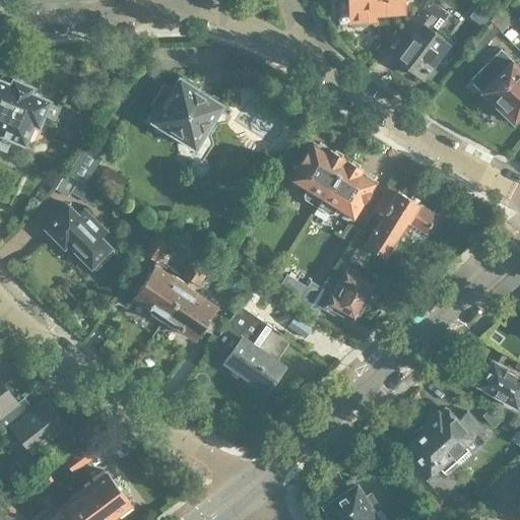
[(350,0),(352,20),(375,18),(375,12),(402,10),(401,0),(350,0)]
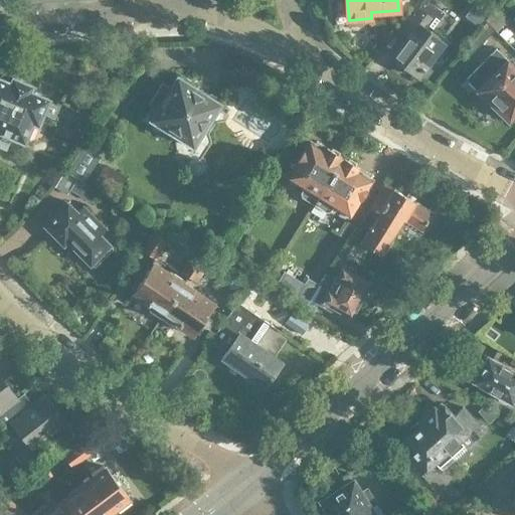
[(424,12),(433,0),(419,0),(415,6),(424,12)]
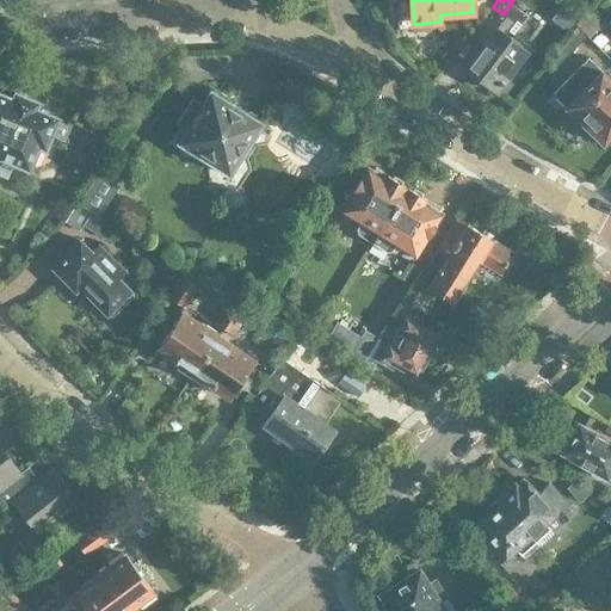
[(561,5),(550,20),(566,31),(576,16),(561,5)]
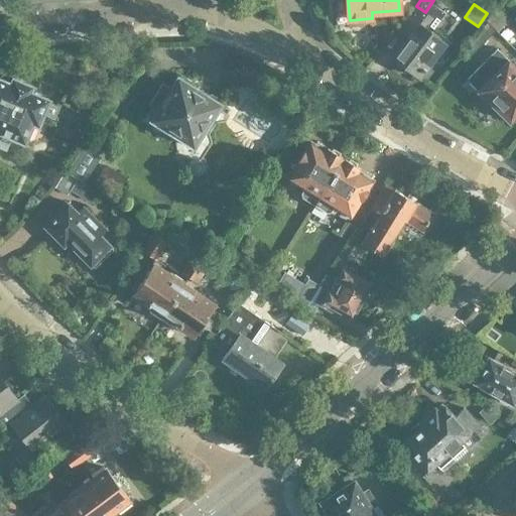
[(416,6),(399,29),(399,30),(400,29),(409,36),(393,57),(419,78),(429,63),(425,60),(441,40),(425,27),(432,18),(416,6)]
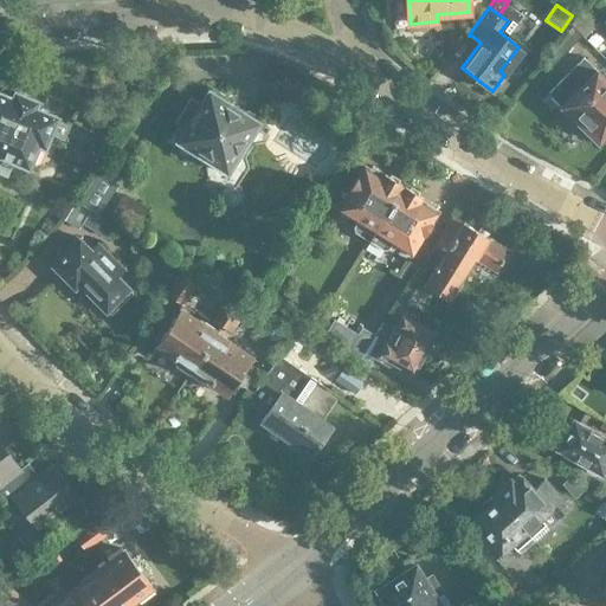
[(580,37),(571,27),(556,45),(563,53),(580,37)]
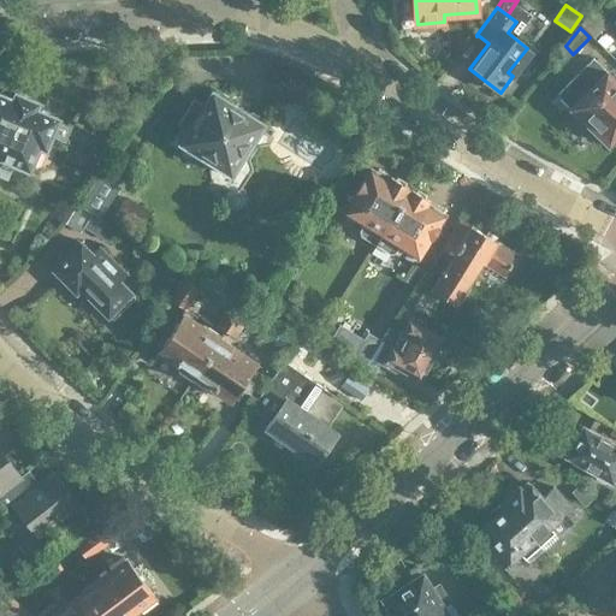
[(557,94),(570,108),(608,144),(611,141),(615,140),(615,80),(608,71),(606,71),(592,58),(557,94)]
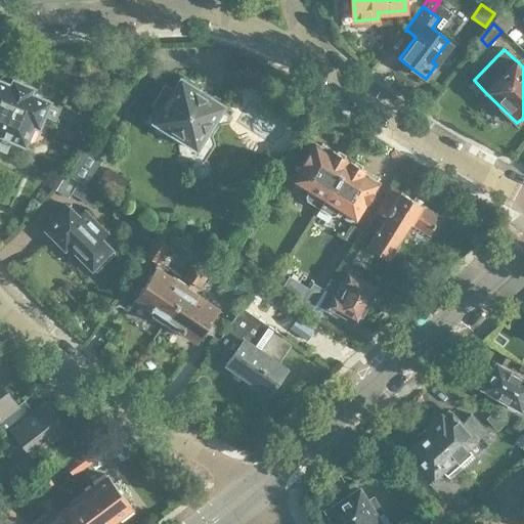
[(43,115),(45,116),(55,120),(60,107),(48,102),(49,100),(30,91),(32,87),(12,79),(11,83),(0,78),(0,132),(24,142),(33,123),(39,126),(43,115)]
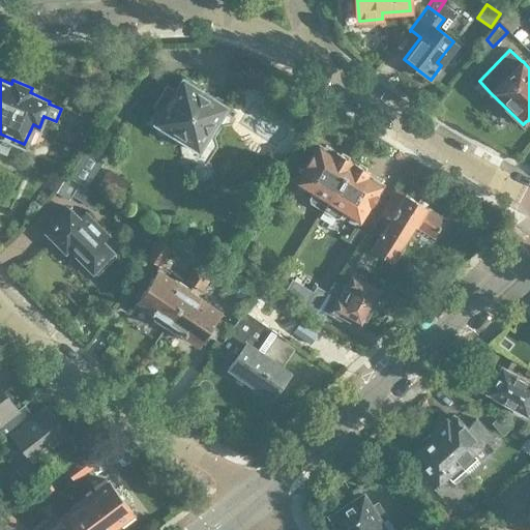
[(151,106),(159,112),(162,113),(154,124),(158,126),(158,131),(164,135),(169,133),(183,143),(183,148),(187,151),(194,149),(199,152),(201,148),(205,147),(208,143),(208,137),(216,124),(222,122),(225,118),(224,113),(228,108),(223,105),(223,100),(216,96),(213,98),(198,88),(197,84),(192,81),(187,81),(183,79),(176,90),(167,84),(151,106)]
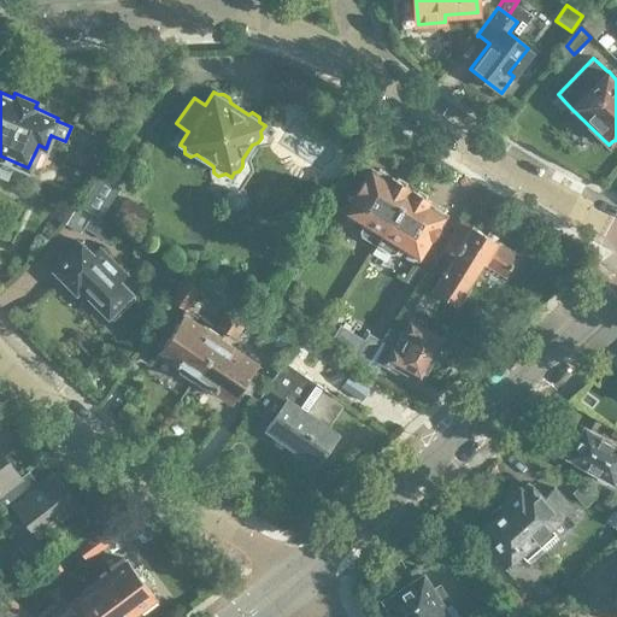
[(112,111),(105,127),(118,133),(125,117),(112,111)]
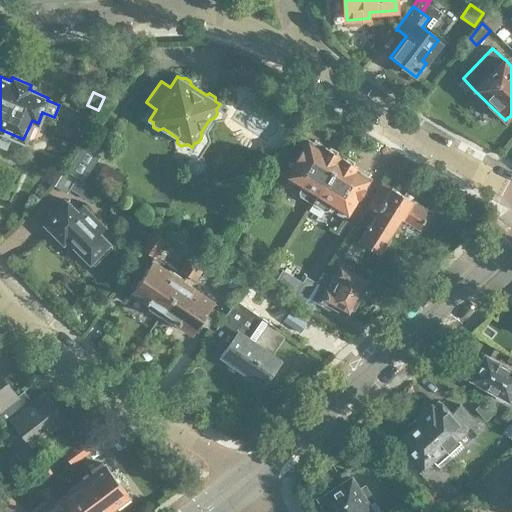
[(299,195),(311,202),(339,155),(327,148),(322,150),(308,142),(303,149),(301,149),(294,160),(295,161),(286,176),(302,186),(299,191),(299,195)]
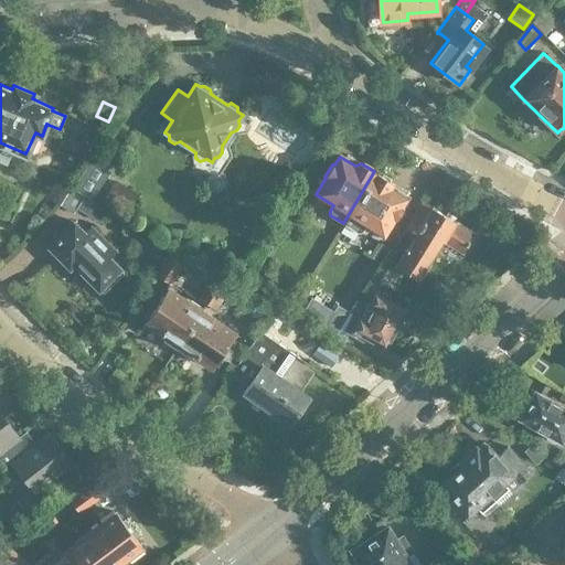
[(92,158),(73,188),(92,201),(104,208),(115,190),(103,182),(110,171),(92,158)]
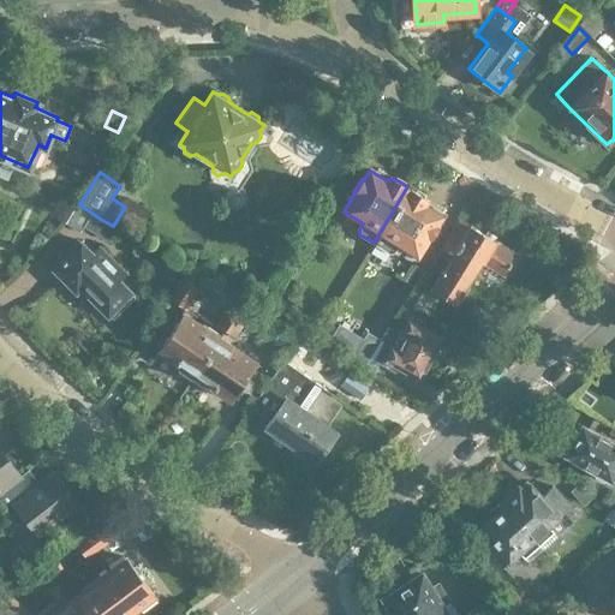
[(407,186),(374,243),(389,252),(394,251),(399,244),(418,256),(429,239),(430,239),(439,226),(437,225),(443,215),(427,204),(425,197),(407,186)]
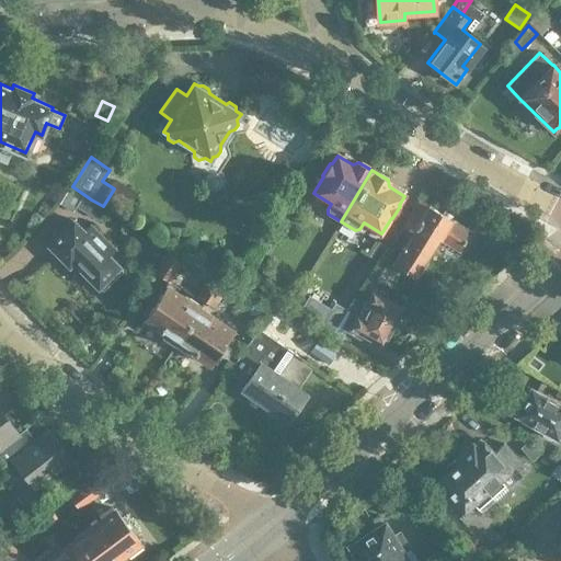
[(105,208),(91,199),(83,194),(77,206),(99,220),(105,208)]
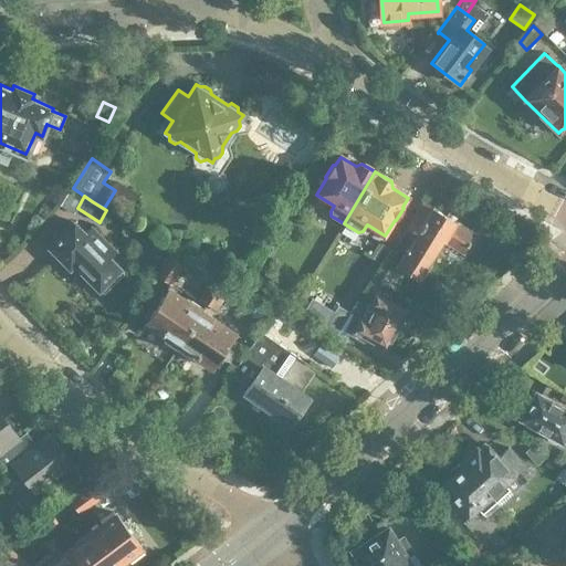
[(473,233),(423,202),(407,229),(416,234),(409,247),(407,245),(396,264),(417,278),(441,240),(461,251),(473,233)]
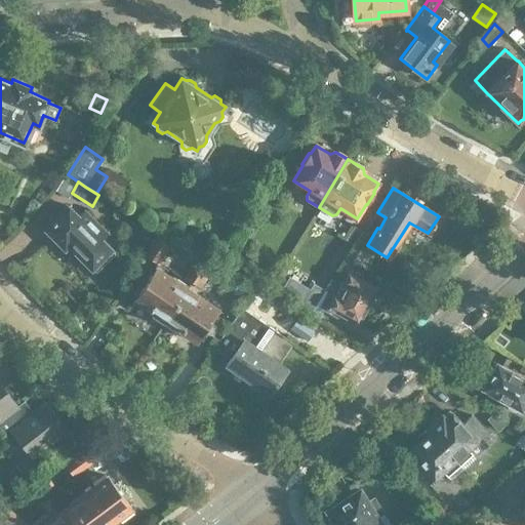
[(79,217),(67,206),(44,229),(52,237),(52,241),(58,247),(63,247),(66,250),(70,246),(97,273),(116,254),(103,241),(109,235),(85,211),(79,217)]
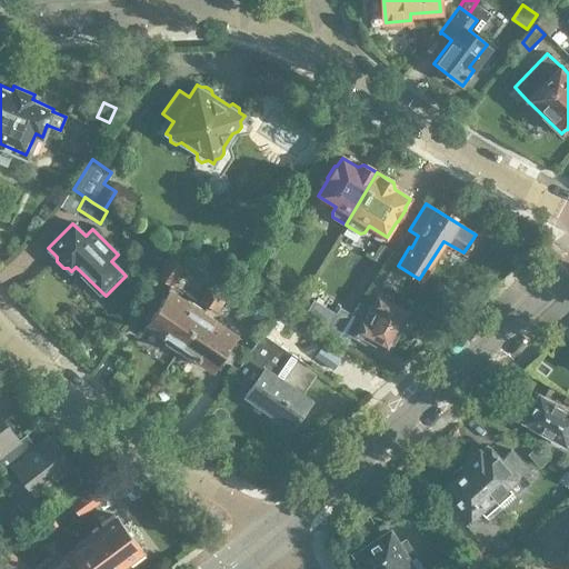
[(190,259),(173,249),(156,276),(172,287),(190,259)]
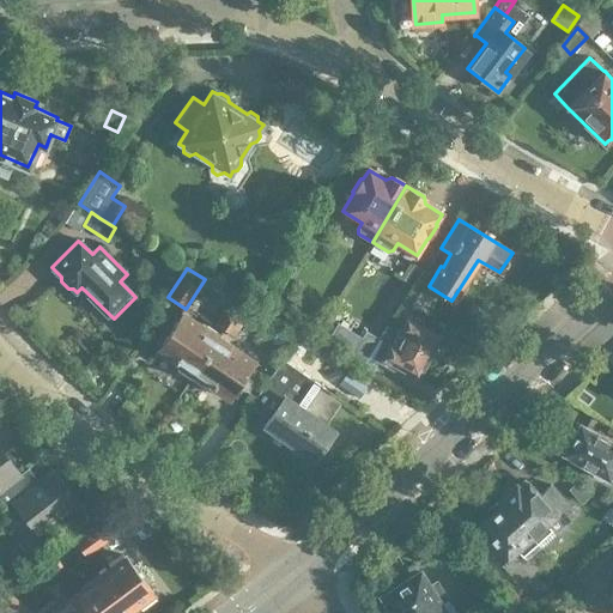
[(279,311),(285,303),(272,293),(266,304),(279,311)]
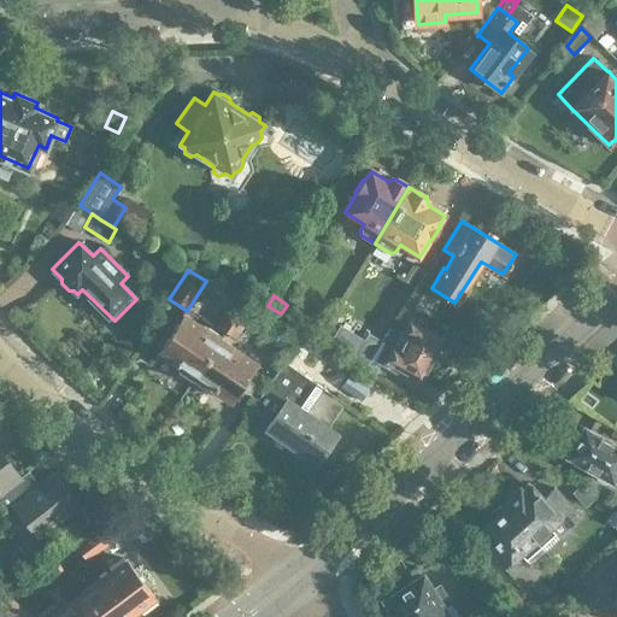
[(217,325),(225,331),(238,313),(228,307),(217,325)]
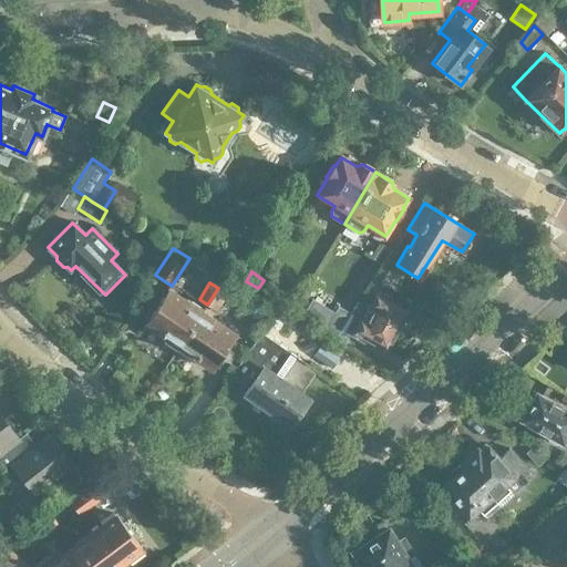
[(165,341),(177,350),(203,311),(168,288),(156,306),(152,307),(146,313),(148,318),(145,322),(163,334),(165,341)]
